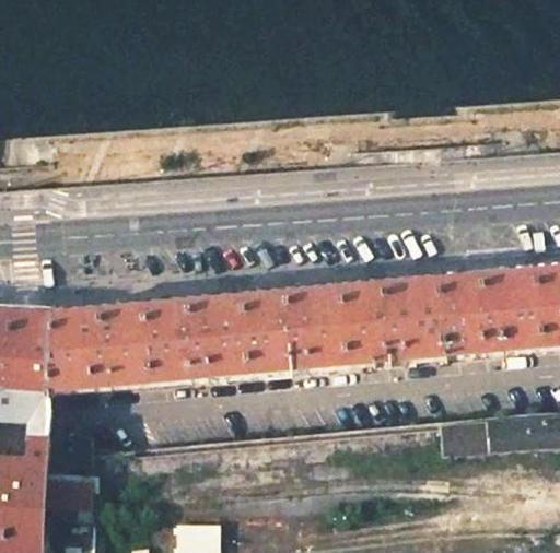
[(544,346),(559,344),(559,265),(536,267),(544,346)]
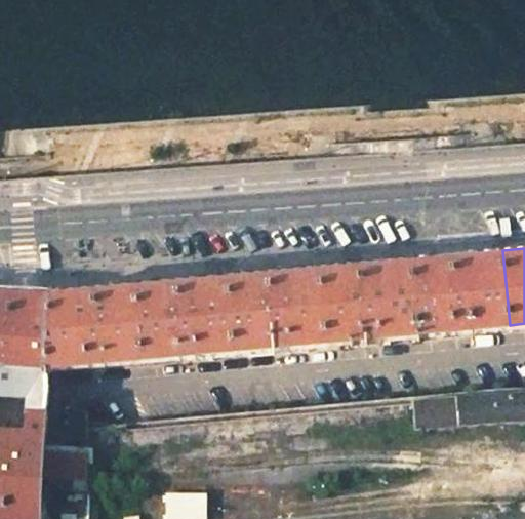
[(420,333),(510,325),(502,250),(411,258),(420,333)]
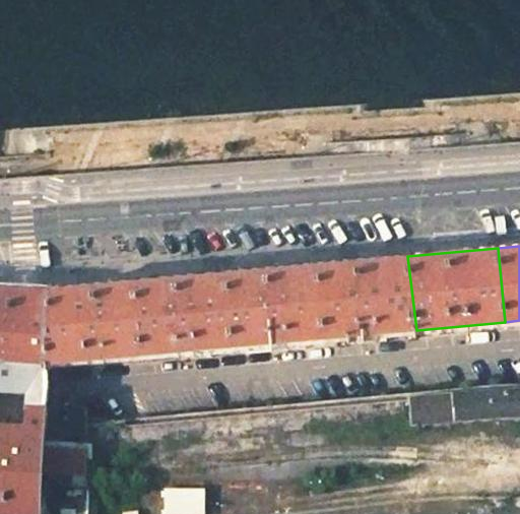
[(323,338),(416,330),(407,256),(315,264),(323,338)]
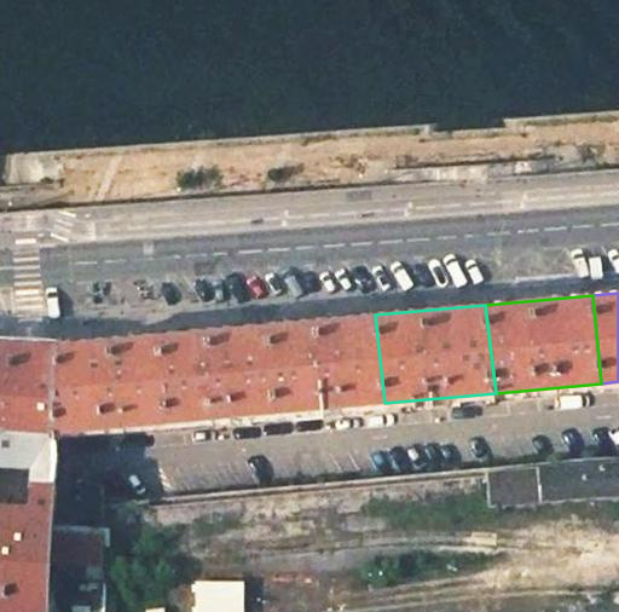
[(276,413),(385,403),(375,315),(268,324),(276,413)]
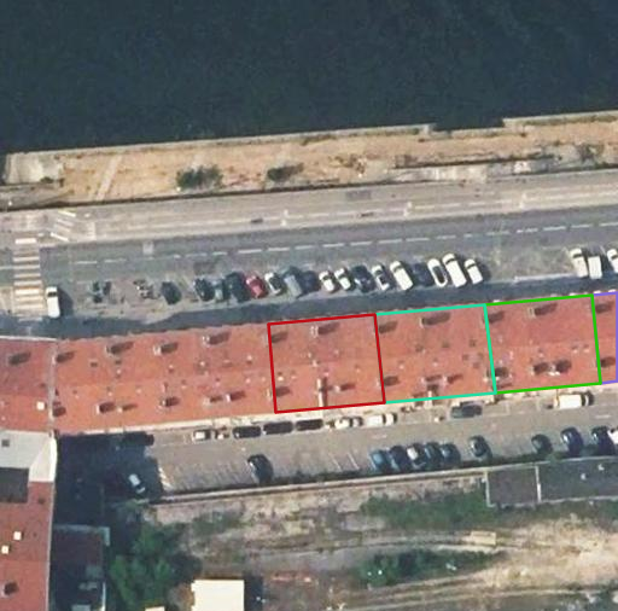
[(167,422),(275,412),(268,324),(158,333),(167,422)]
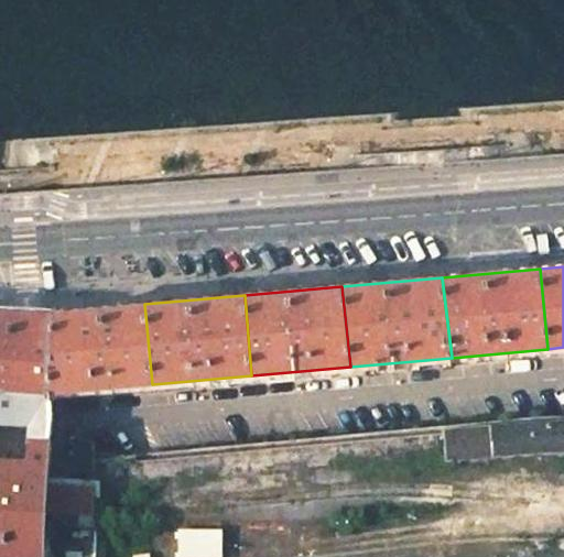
[(60,393),(152,384),(144,304),(62,312),(52,313),(50,394),(60,393)]
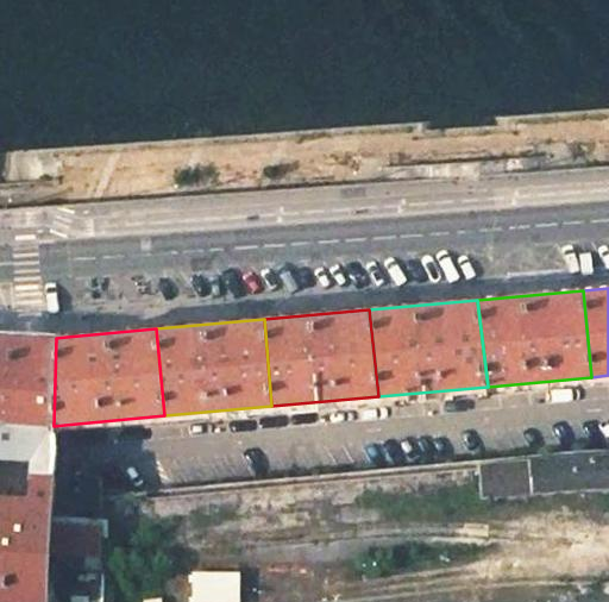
[(48,601),(51,520),(54,426),(56,338),(0,334),(0,601),(48,601)]
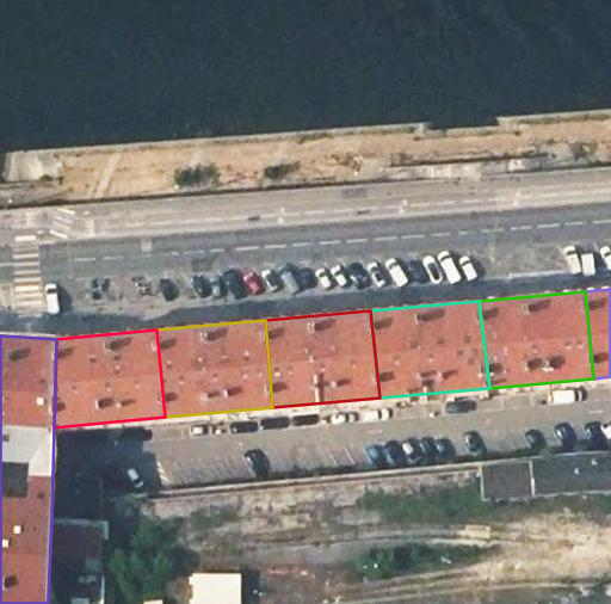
[(610,453),(557,456),(482,463),(486,493),(560,486),(610,482),(610,453)]
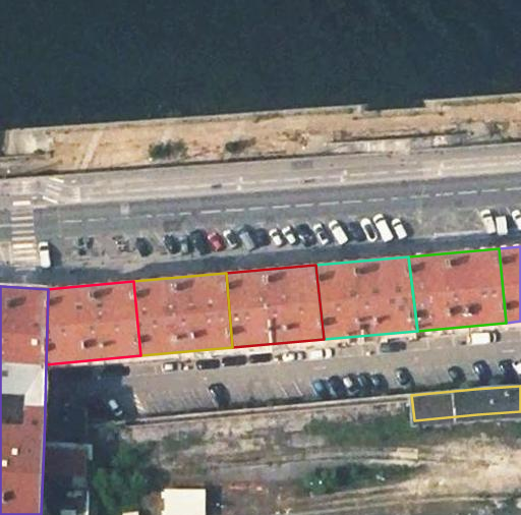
[(125,484),(119,484),(119,514),(141,514),(141,494),(126,495),(125,484)]
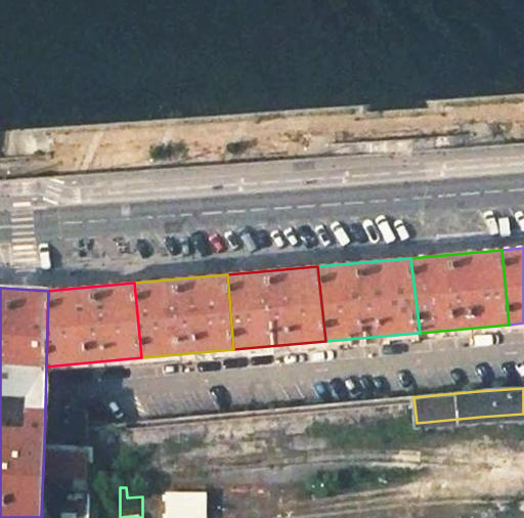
[(159,517),(201,517),(202,487),(159,487),(159,517)]
